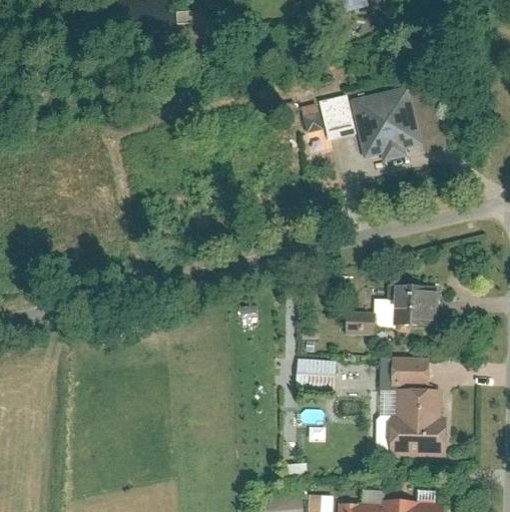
[(371,152),(421,141),(409,92),(359,104),(371,152)]
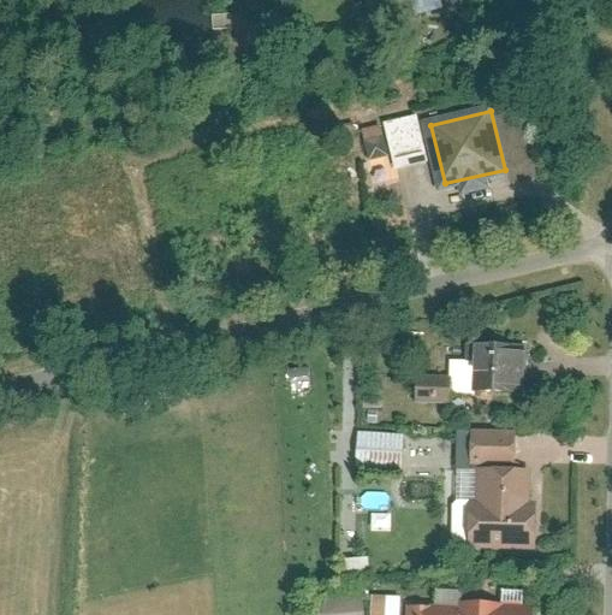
[(522,391),(524,341),(464,338),(462,389),(522,391)]
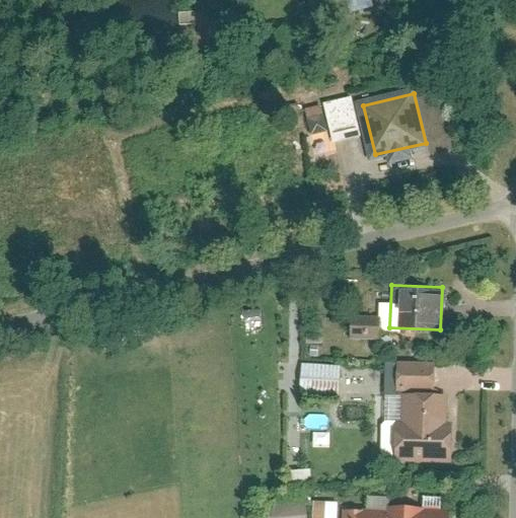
[(380,315),(351,315),(351,338),(380,338),(380,315)]
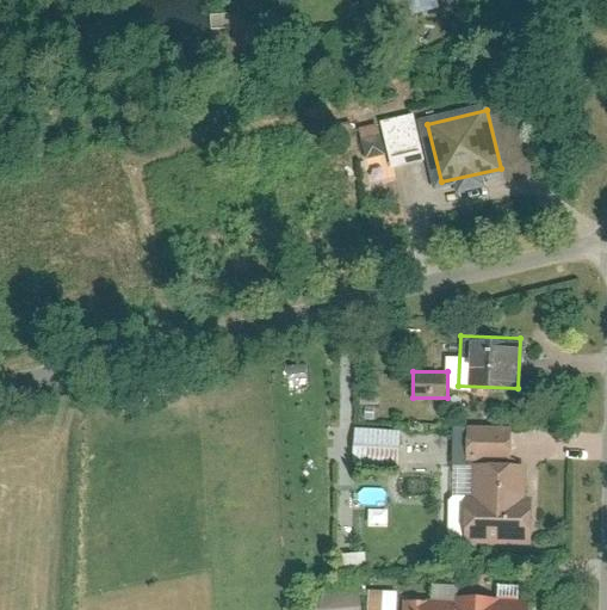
[(509,426),(463,426),(463,463),(509,463),(509,426)]
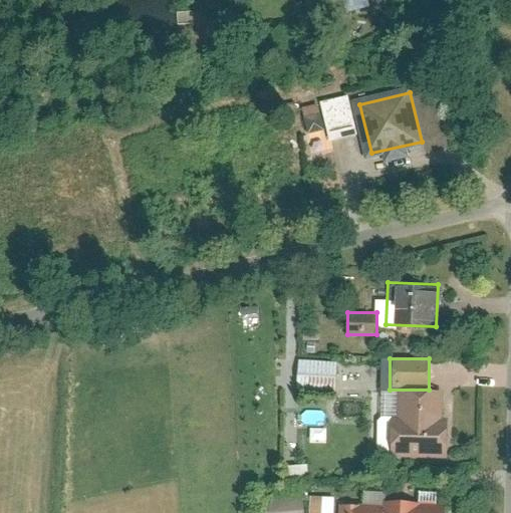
[(335,360),(297,359),(296,388),(334,390),(335,360)]
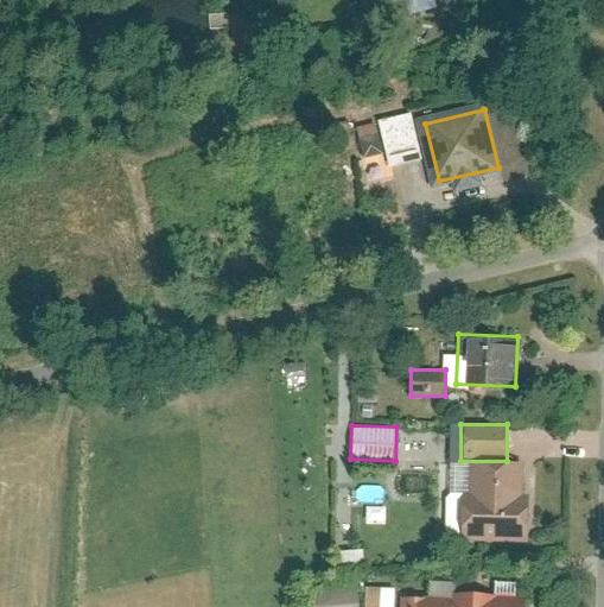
[(459,548),(522,548),(523,462),(461,461),(459,548)]
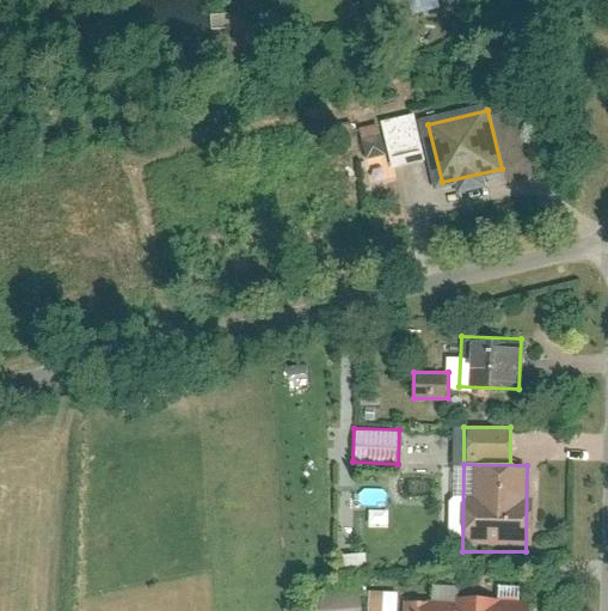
[(360,610),(357,586),(313,591),(315,610),(360,610)]
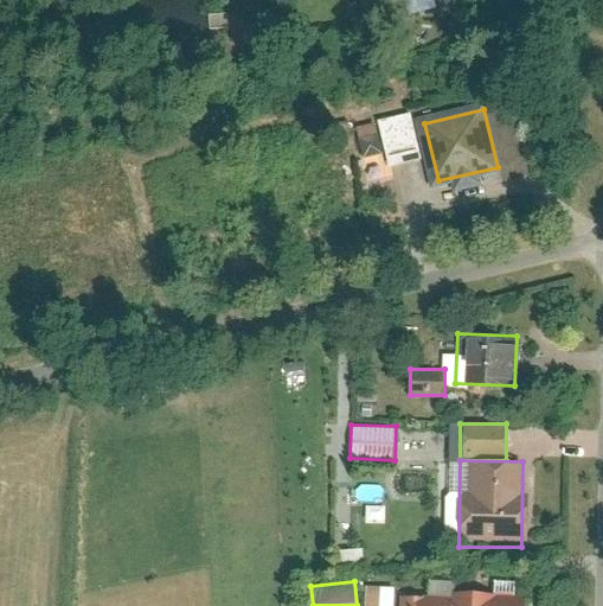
[(392,605),(393,586),(365,585),(364,605),(392,605)]
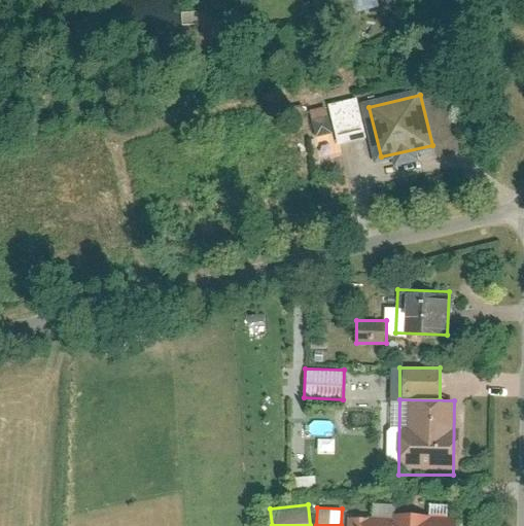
[(455,525),(456,521),(427,520),(428,513),(393,511),(393,518),(348,516),(347,525),(455,525)]
